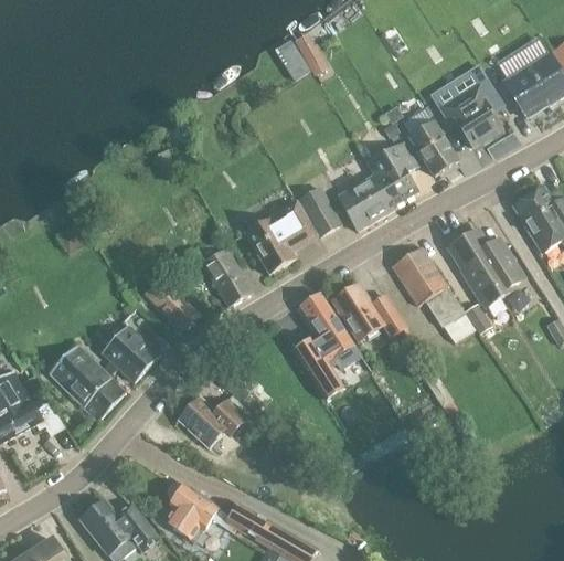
[(503,80),(527,117),(563,93),(563,76),(549,52),(546,52),(539,39),(498,63),(506,78),(503,80)]
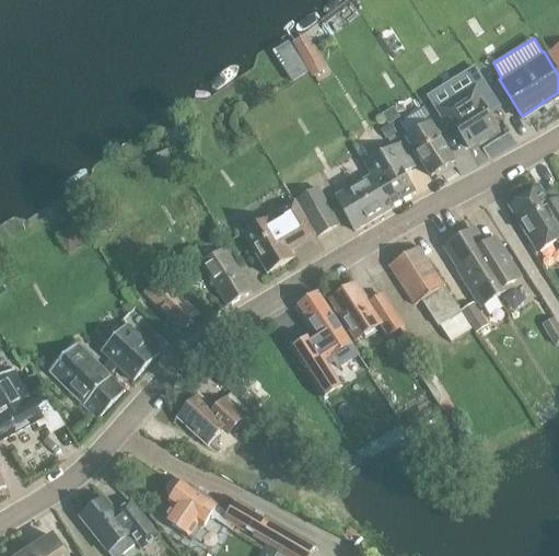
[(558,44),(549,50),(558,64),(558,44)]
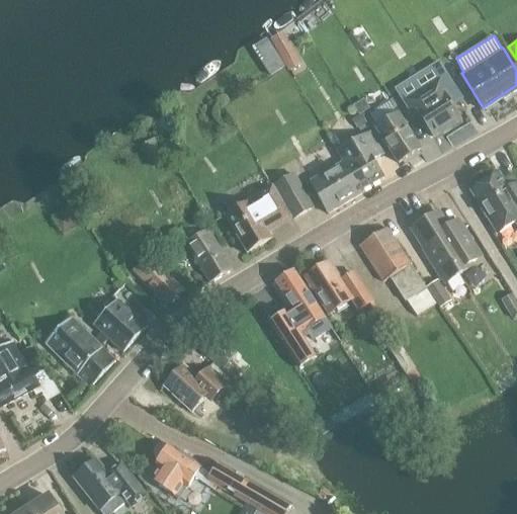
[(289,43),(277,50),(288,68),(299,62),(289,43)]
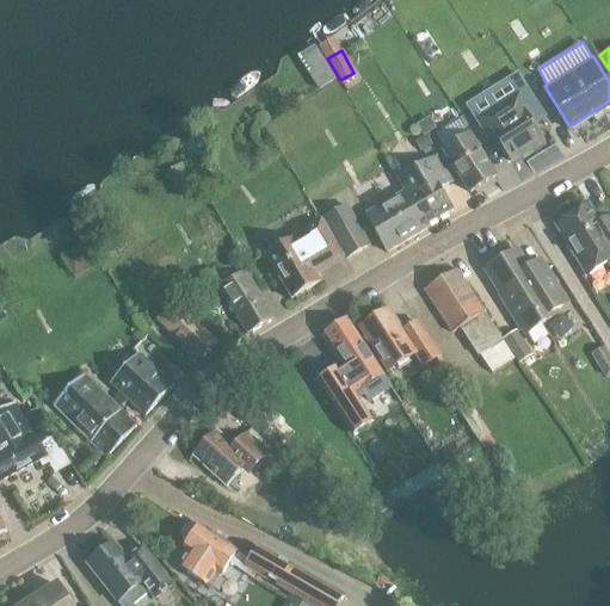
[(307,69),(318,86),(334,75),(324,59),(307,69)]
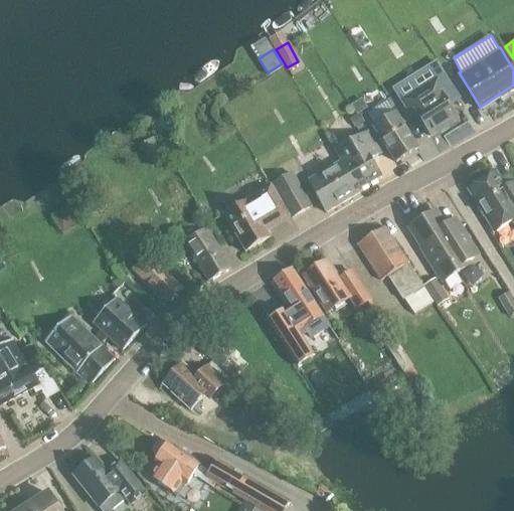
[(416,112),(430,133),(457,116),(449,103),(459,96),(444,71),(416,89),(408,76),(394,86),(412,115),(416,112)]
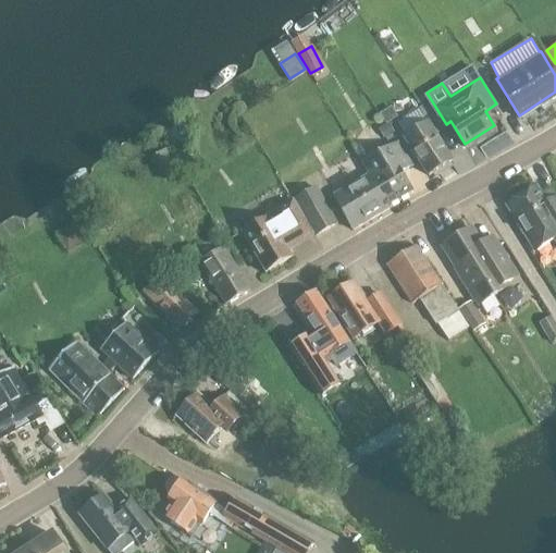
[(404,134),(428,173),(451,158),(427,120),(425,120),(417,107),(397,120),(405,133),(404,134)]
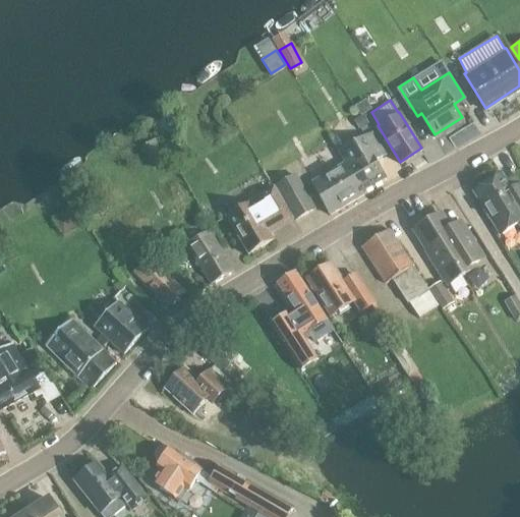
[(345,160),(344,161),(362,192),(363,191),(362,190),(385,177),(373,158),(386,151),(372,129),(339,150),(345,160)]
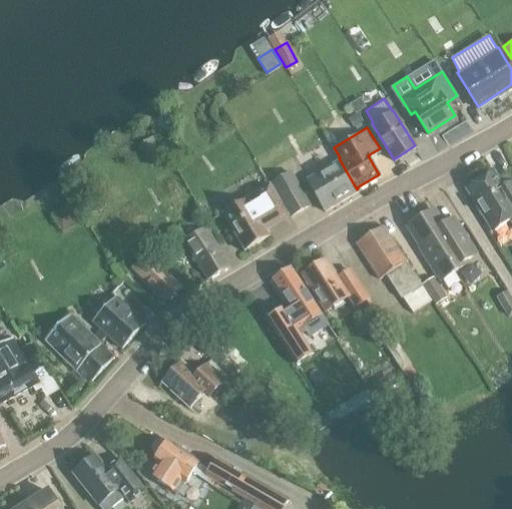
[(357,189),(339,158),(306,177),(325,208),(357,189)]
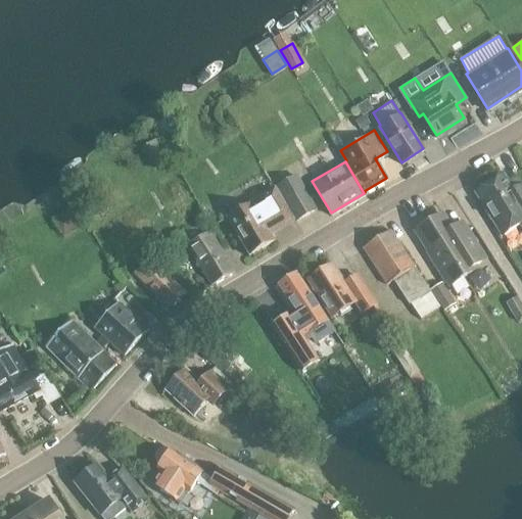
[(520,221),(521,223),(521,178),(519,173),(507,180),(503,174),(495,178),(491,177),(484,182),(484,185),(476,190),(502,232),(520,221)]
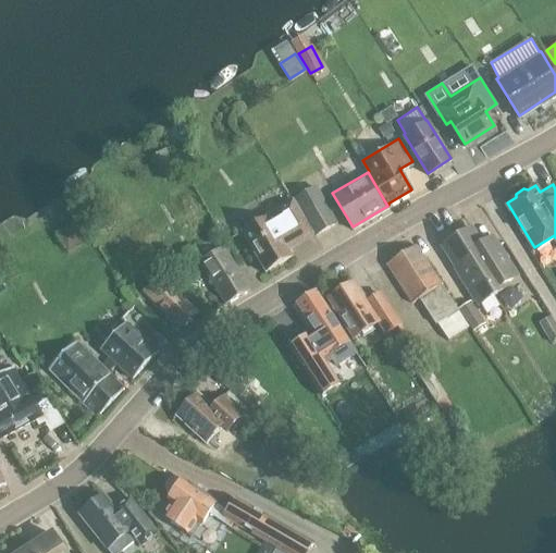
[(294,197),(316,233),(336,221),(314,185),(294,197)]
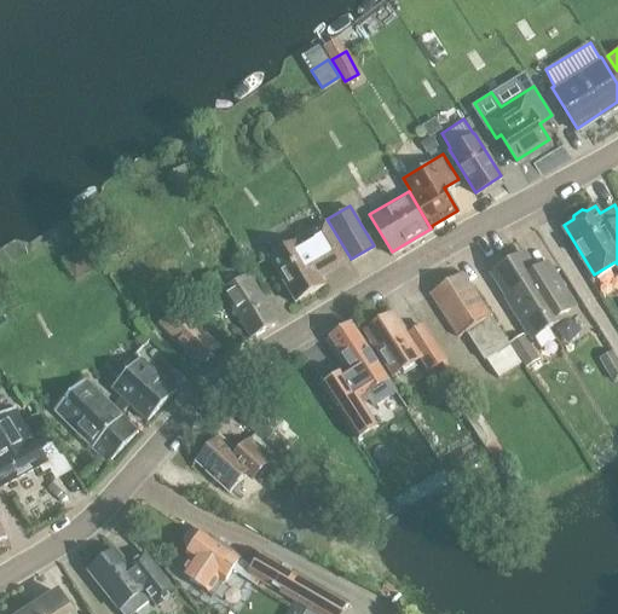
[(340,248),(324,220),(295,237),(296,238),(269,255),(294,300),(323,283),(319,274),(346,258),(340,248)]
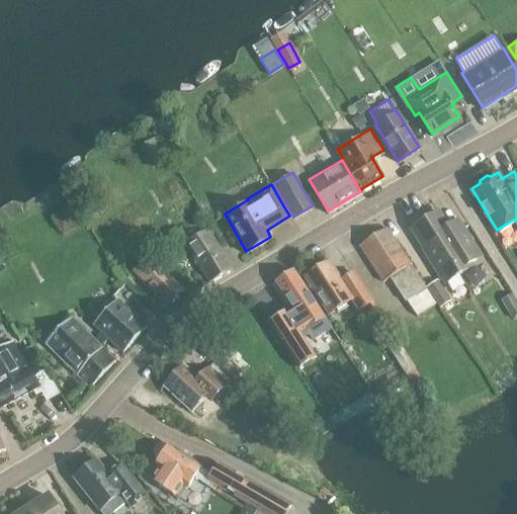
[(76,201),(54,215),(64,231),(86,218),(76,201)]
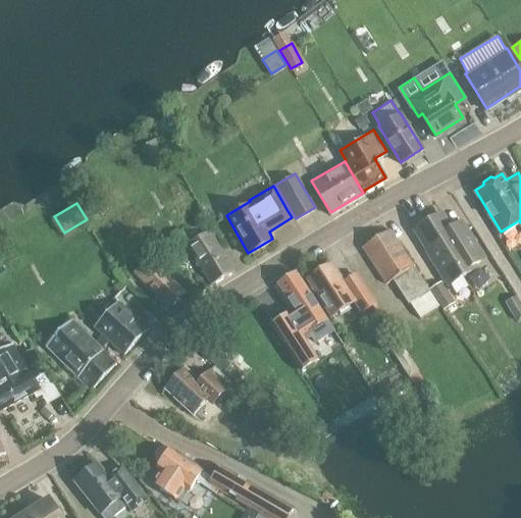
[(441,210),(427,219),(462,273),(475,265),(474,262),(484,256),(464,223),(454,230),(441,210)]
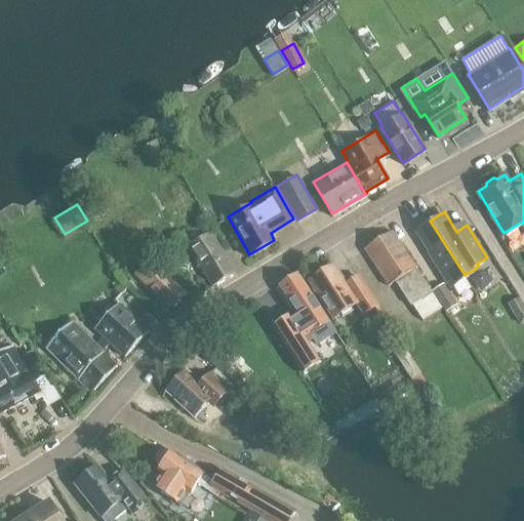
[(465,275),(430,221),(416,229),(432,255),(431,255),(446,280),(447,279),(450,284),(452,283),(455,284),(461,280),(462,277),(465,275)]
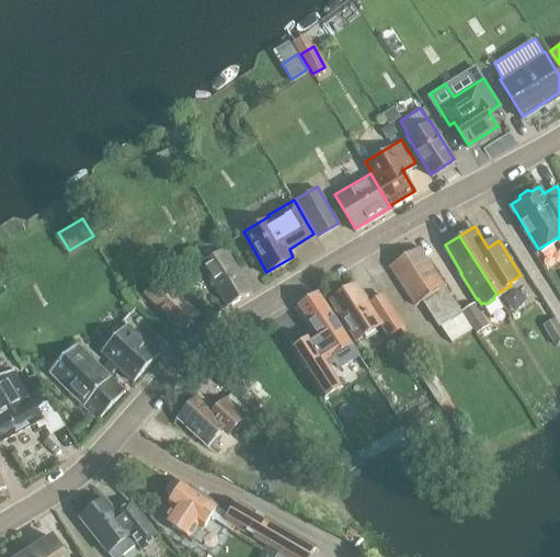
[(200,259),(227,304),(251,290),(225,243),(200,259)]
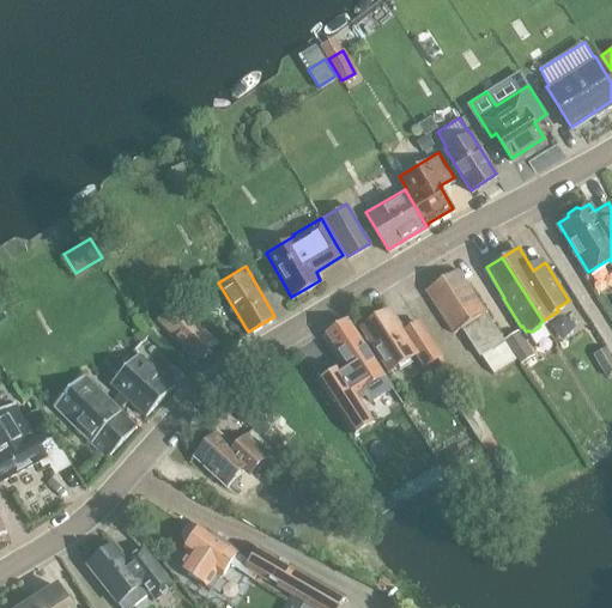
[(425,287),(454,330),(461,326),(479,353),(504,338),(485,309),(486,309),(458,266),(425,287)]
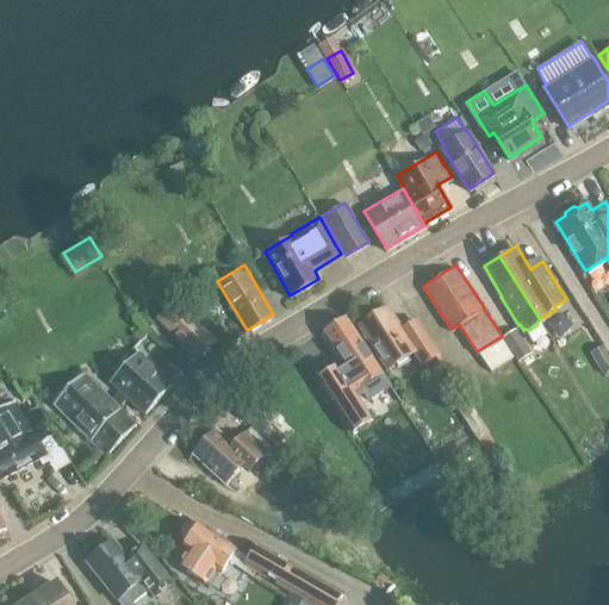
[(217,340),(178,303),(156,315),(198,356),(217,340)]
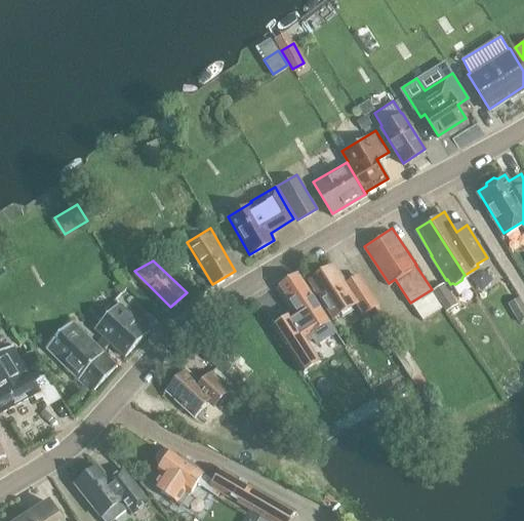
[(363,312),(371,307),(379,320),(386,316),(359,274),(346,282),(333,264),(309,279),(333,317),(357,302),(363,312)]
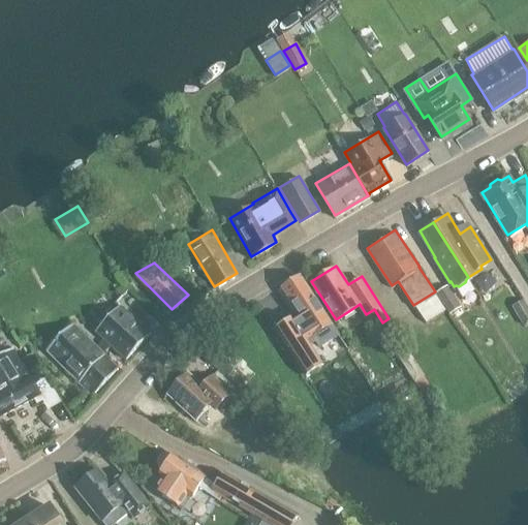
[(296,322),(292,317),(275,329),(305,374),(321,363),(309,343),(315,339),(319,345),(338,333),(300,275),(281,286),(302,318),(296,322)]
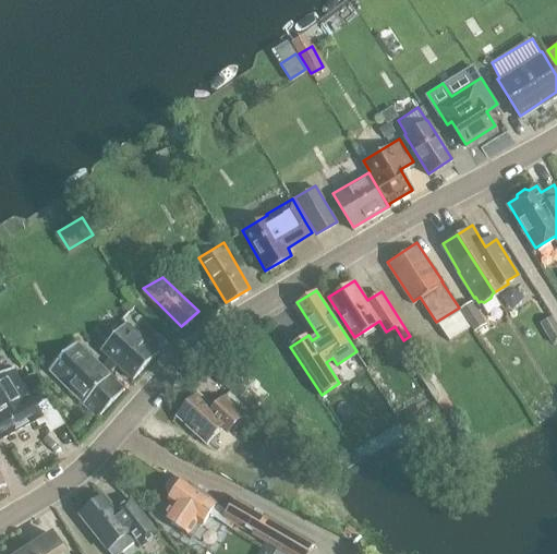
[(460,310),(474,332),(487,323),(472,301),(460,310)]
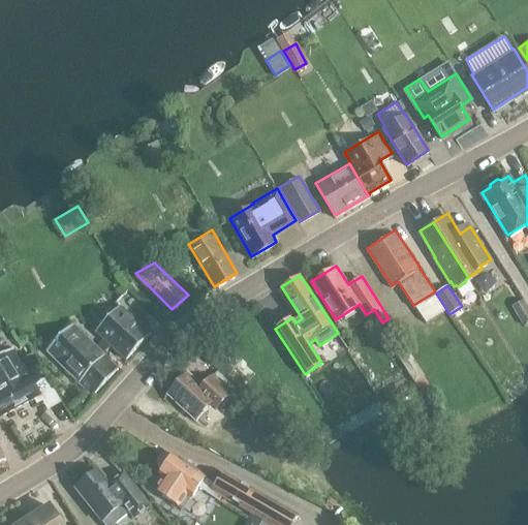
[(522,321),(527,317),(527,307),(522,298),(511,304),(522,321)]
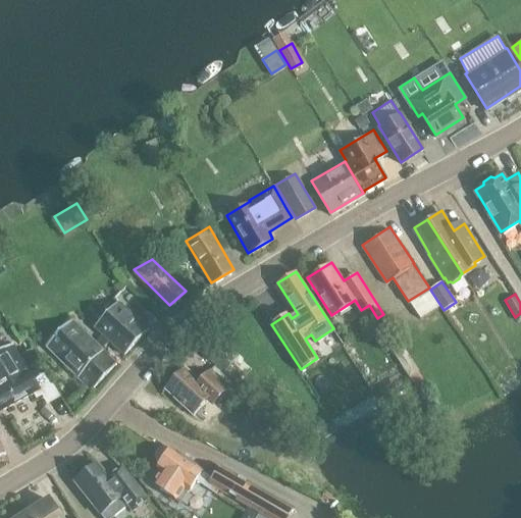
[(102,331),(95,341),(70,317),(45,344),(91,387),(115,361),(101,347),(109,339),(124,353),(148,328),(117,299),(104,313),(94,323),(102,331)]
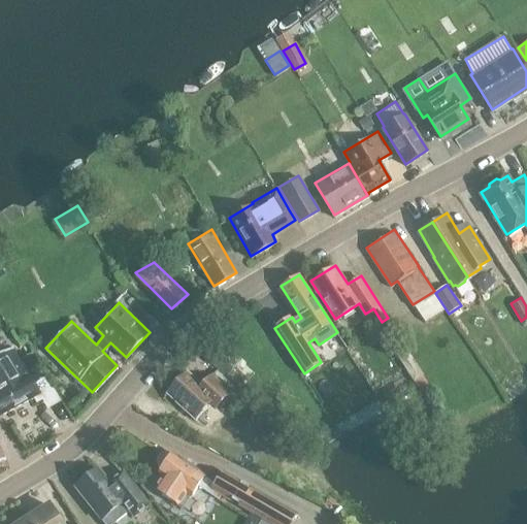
[(17,338),(20,344),(26,340),(23,335),(17,338)]
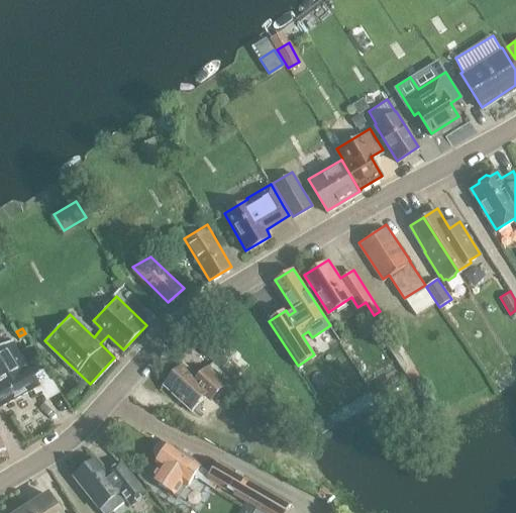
[(213,332),(200,346),(200,347),(221,367),(234,351),(213,332)]
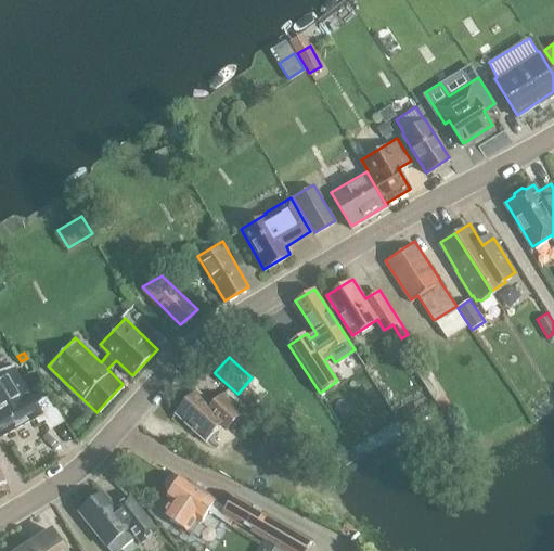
[(53,405),(48,394),(33,368),(21,374),(13,362),(0,369),(0,432),(1,434),(53,405)]
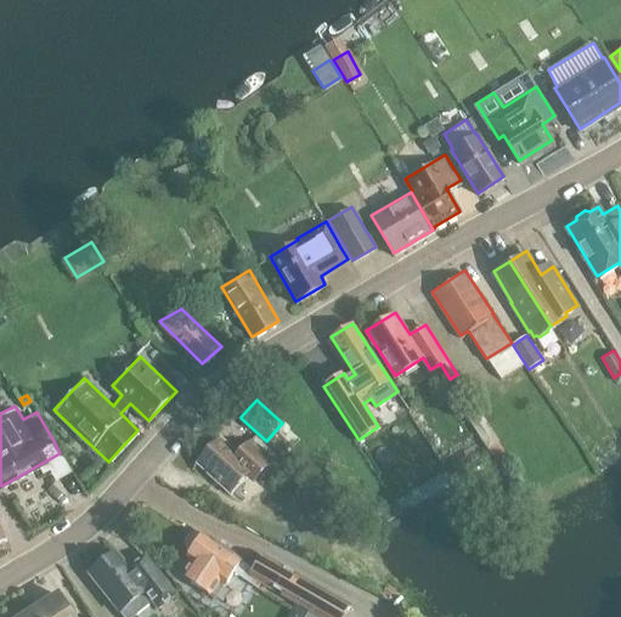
[(487,422),(475,429),(481,439),(494,430),(487,422)]
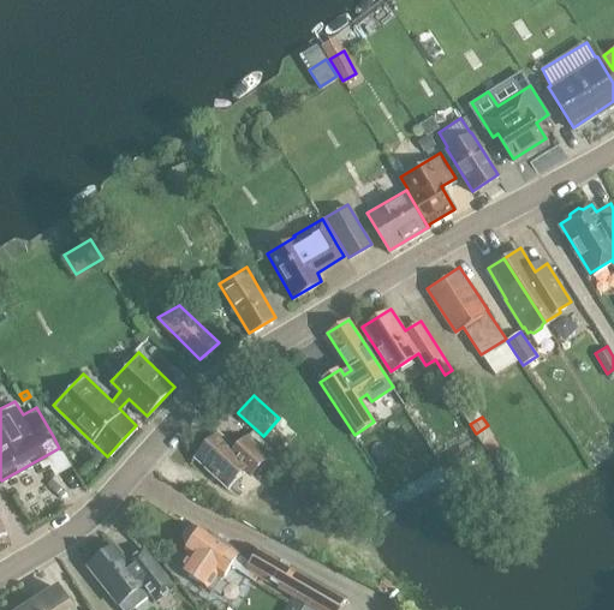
[(194,455),(227,486),(250,461),(256,466),(267,454),(246,435),(234,447),(216,430),(194,455)]
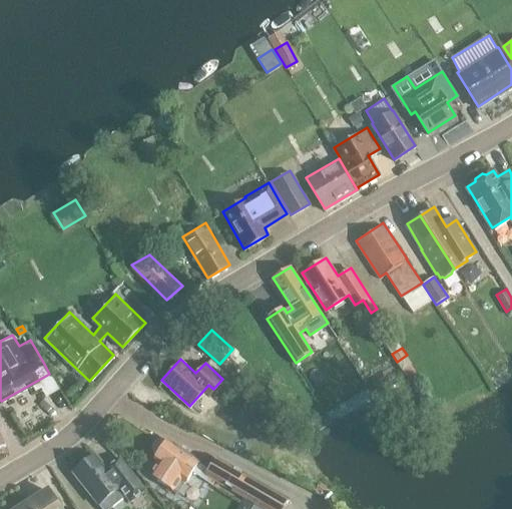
[(211,483),(214,479),(253,503),(249,508),(280,508),(286,499),(217,457),(209,468),(198,460),(198,459),(167,438),(166,440),(162,437),(158,437),(154,439),(152,442),(151,446),(153,450),(157,453),(153,458),(153,459),(146,469),(176,490),(184,480),(191,470),(211,483)]
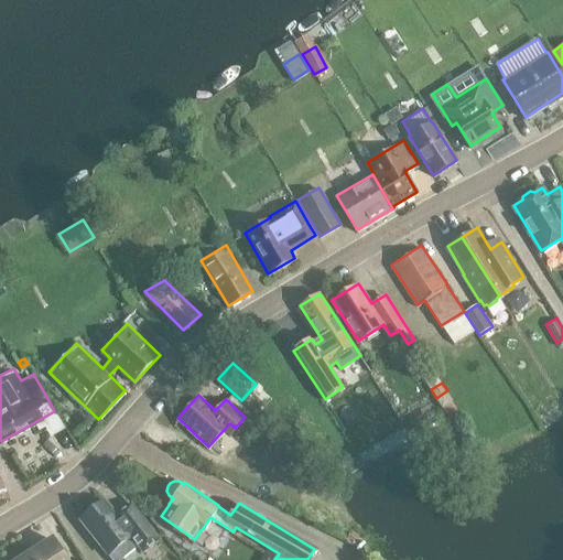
[(80,518),(108,552),(131,534),(143,549),(158,537),(137,510),(122,521),(105,498),(80,518)]
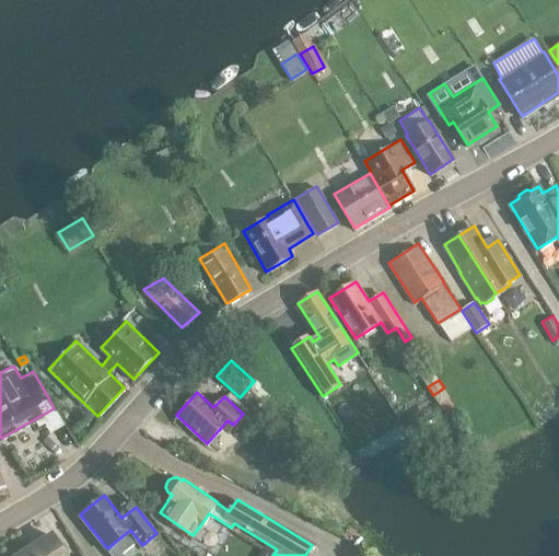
[(67,555),(53,534),(31,548),(35,555),(83,555),(81,555),(67,555)]
